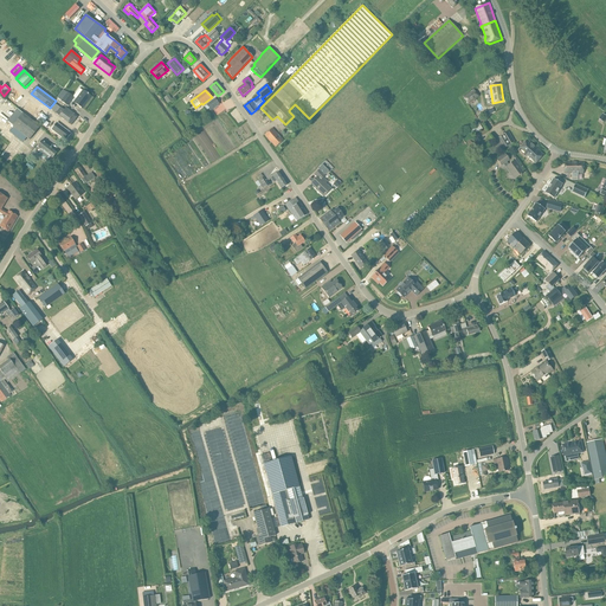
[(474,90),(463,97),(468,104),(478,97),(474,90)]
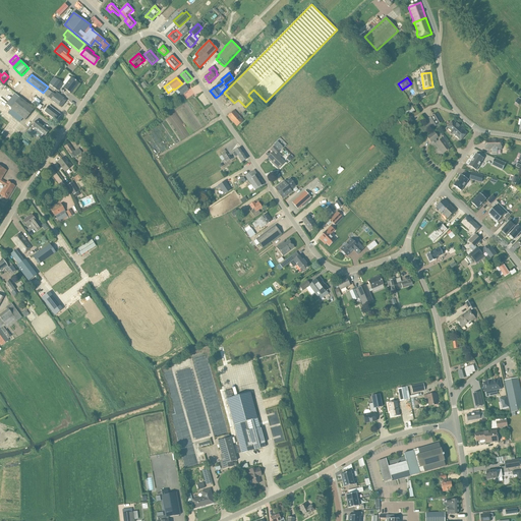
[(64,88),(67,91),(71,94),(78,83),(71,78),(64,88)]
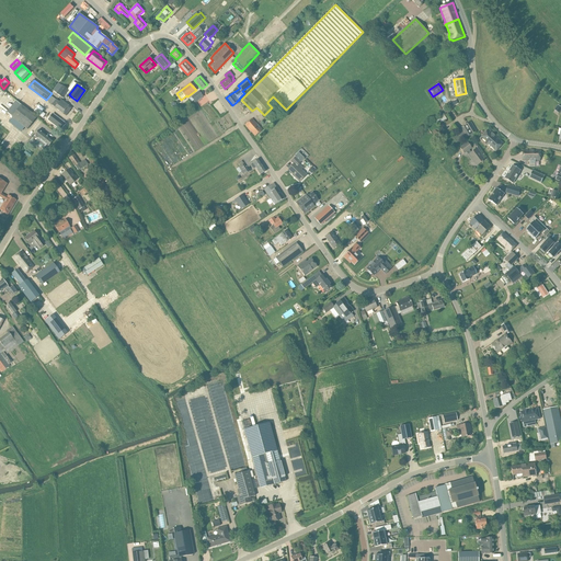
[(68,90),(63,86),(57,93),(63,98),(68,90)]
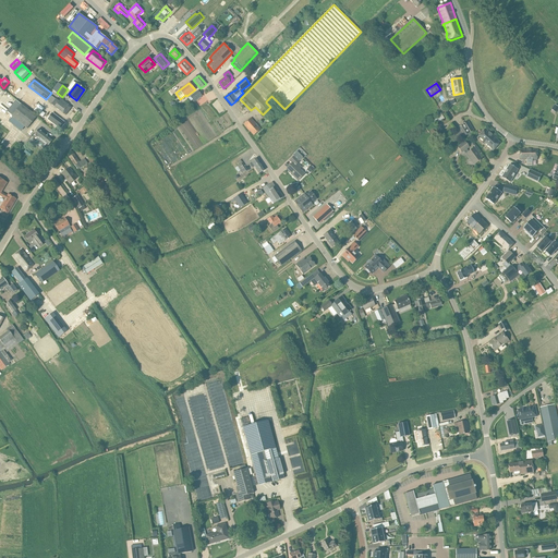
[(187,99),(190,102),(193,100),(194,101),(202,96),(197,92),(187,99)]
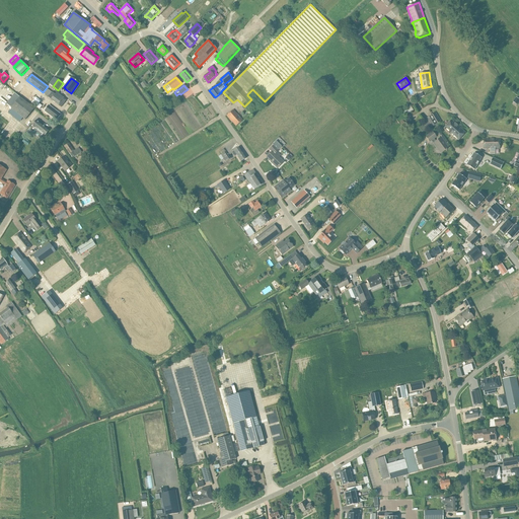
[(67,99),(57,92),(55,94),(52,91),(52,92),(47,88),(43,93),(48,97),(61,107),(67,99)]
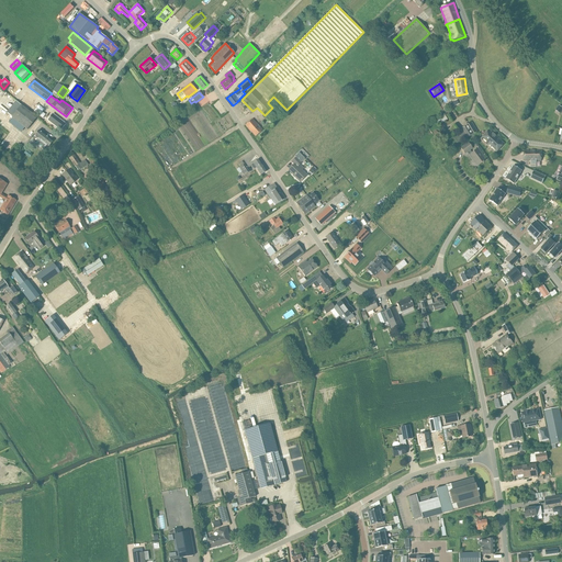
[(29,130),(37,117),(21,105),(12,116),(12,117),(29,130)]
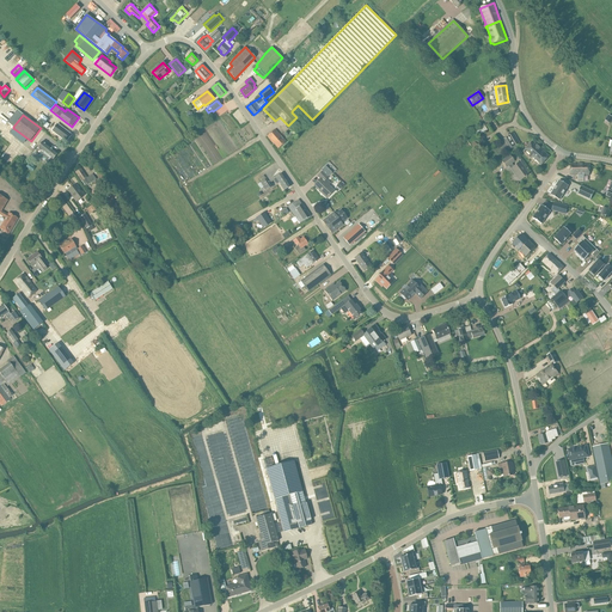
[(49,124),(40,117),(37,121),(47,128),(49,124)]
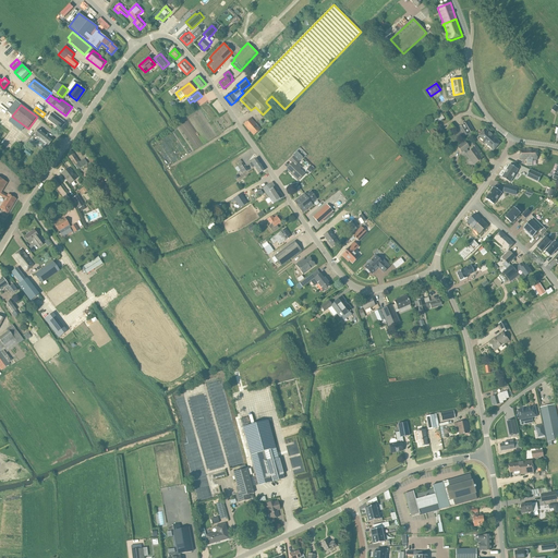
[(47,119),(61,130),(65,123),(52,113),(51,117),(49,116),(47,119)]
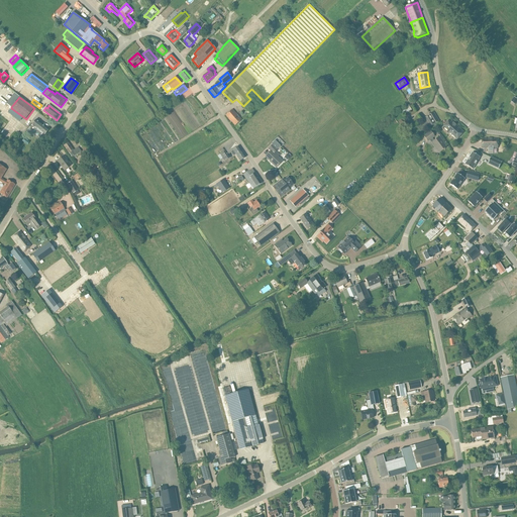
[(401,110),(404,115),(412,110),(409,105),(401,110)]
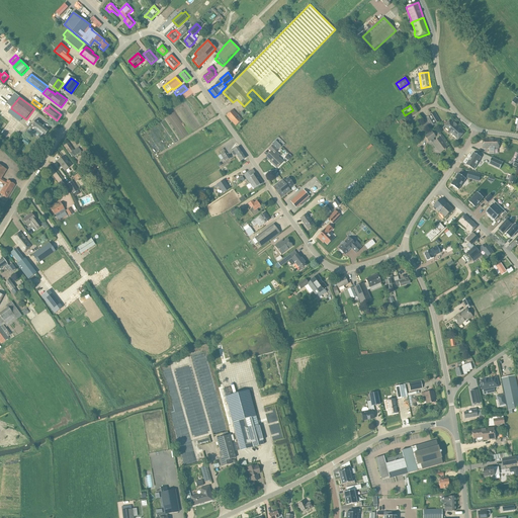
[(242,119),(233,109),(226,115),(232,121),(236,125),(242,119)]
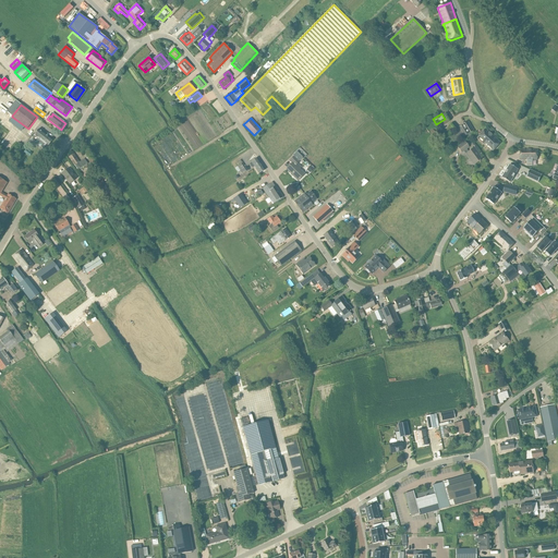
[(468,121),(459,128),(464,136),(466,135),(473,131),(468,121)]
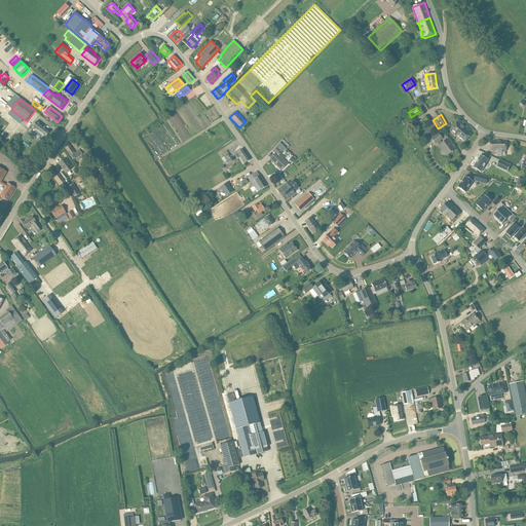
[(450,130),(456,137),(457,136),(464,143),(472,135),(457,121),(450,130)]
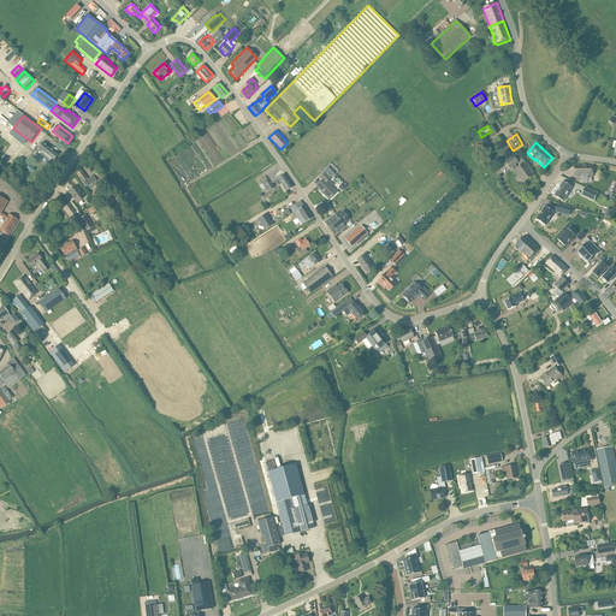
[(36,152),(47,160),(46,163),(49,165),(58,154),(43,143),(36,152)]
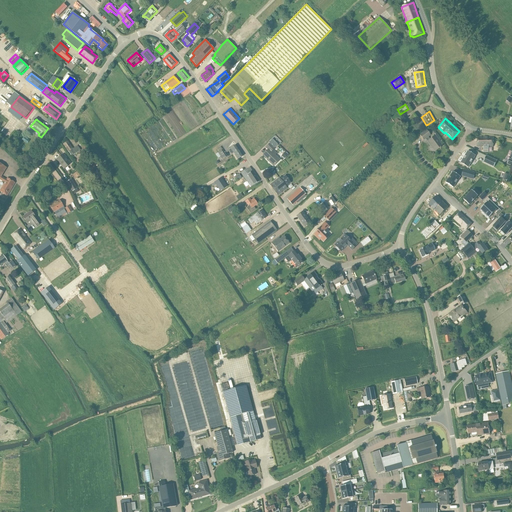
[(442,146),(437,140),(438,139),(435,136),(430,139),(428,137),(430,135),(426,130),(420,135),(424,140),(425,139),(427,141),(435,151),(440,148),(441,148),(440,147),(442,146)]
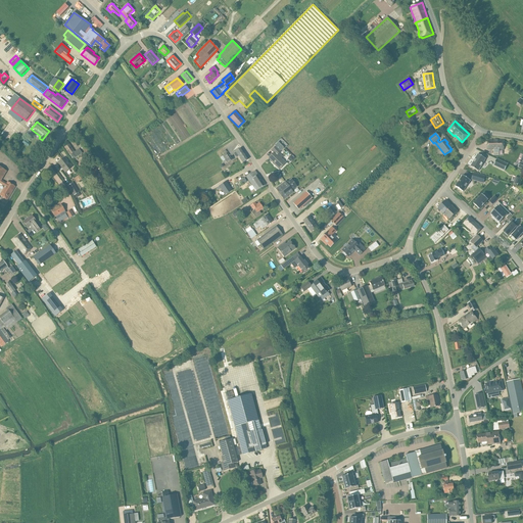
[(505,140),(498,140),(488,140),(487,149),(504,150),(505,140)]
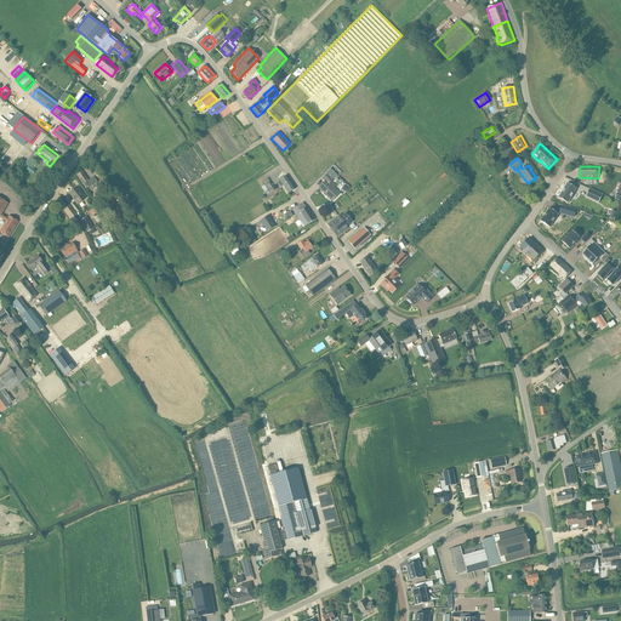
[(325,182),(319,188),(329,197),(328,198),(331,201),(336,197),(339,194),(334,188),(336,186),(331,182),(337,176),(330,169),(326,172),(328,174),(326,175),(323,178),(325,182)]
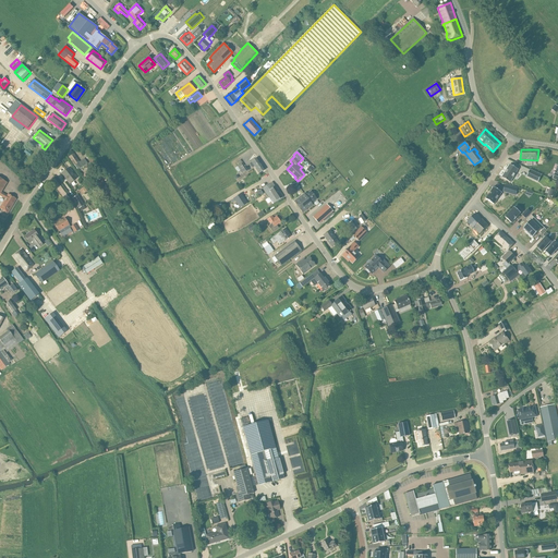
[(75,165),(79,169),(87,164),(84,159),(80,162),(74,154),(69,157),(74,165),(75,165)]
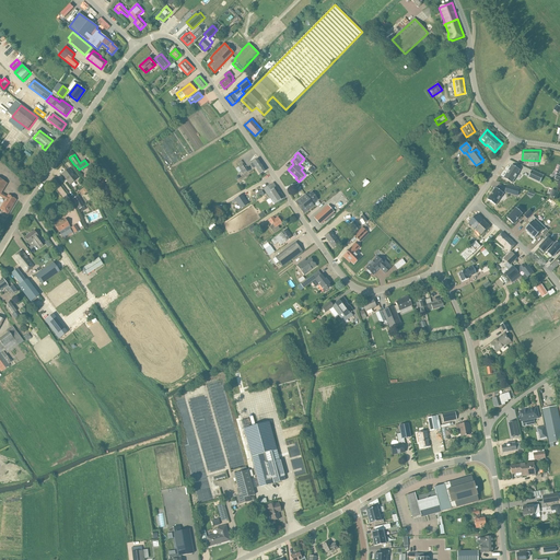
[(253,163),(251,165),(253,168),(256,167),(260,174),(266,171),(258,159),(253,162),(253,163)]
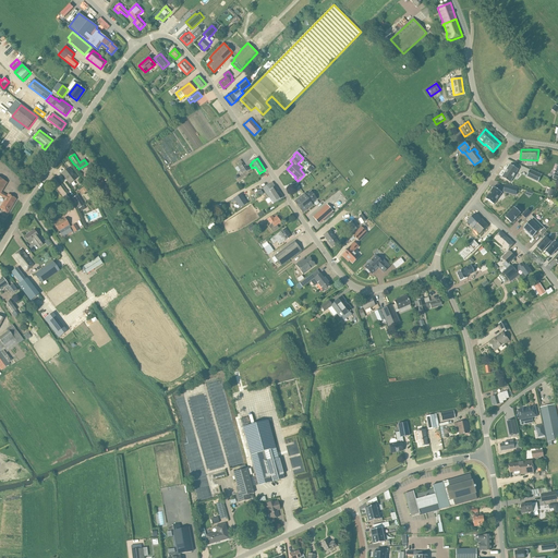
[(242,164),(235,168),(238,172),(240,171),(242,174),(247,171),(242,164)]
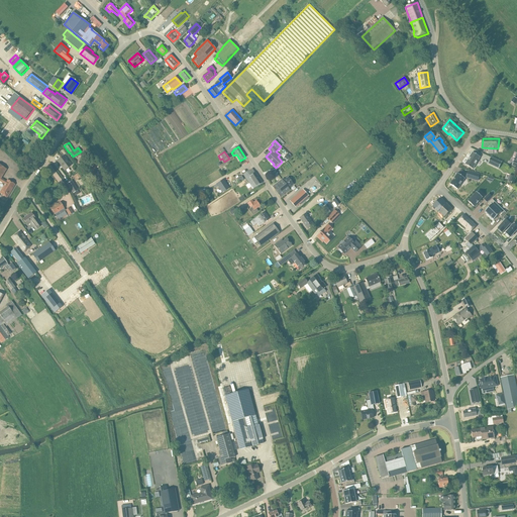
[(473,152),(464,165),(474,170),(481,158),(473,152)]
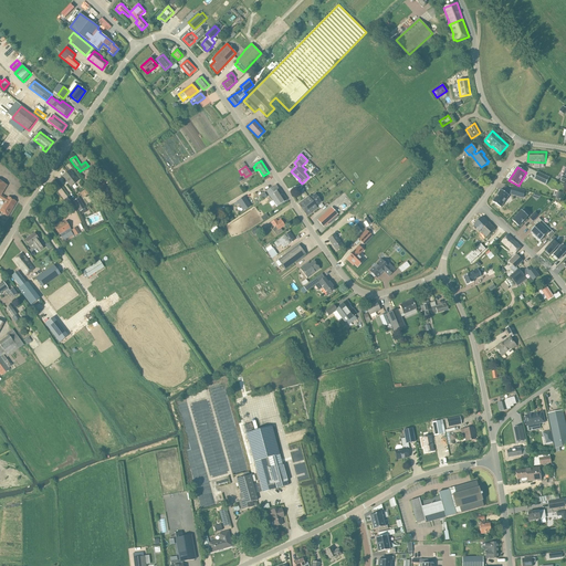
[(63,176),(71,187),(79,181),(71,170),(63,176)]
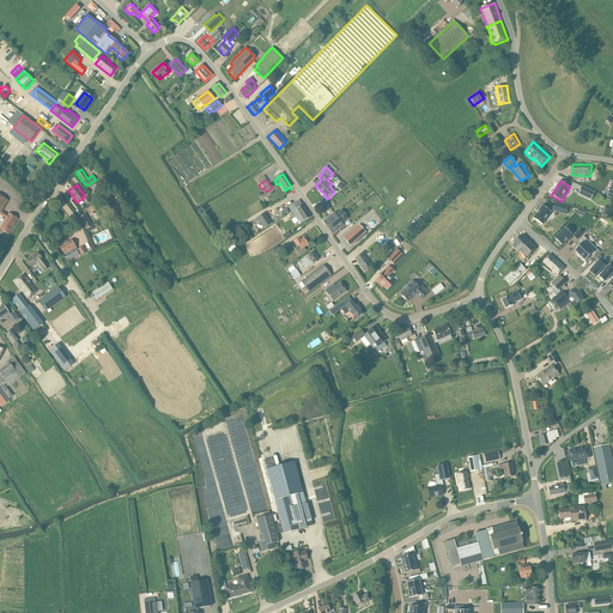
[(582,187),(578,194),(592,200),(595,193),(582,187)]
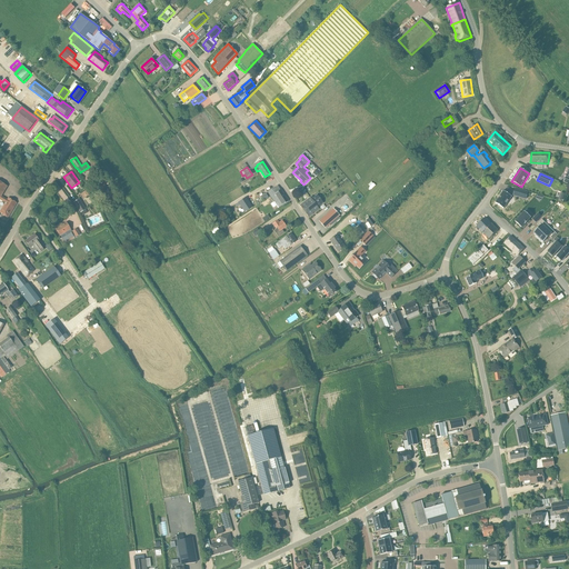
[(0,212),(8,218),(17,203),(9,198),(8,200),(1,196),(7,187),(0,181),(0,199),(6,203),(0,211),(0,212)]
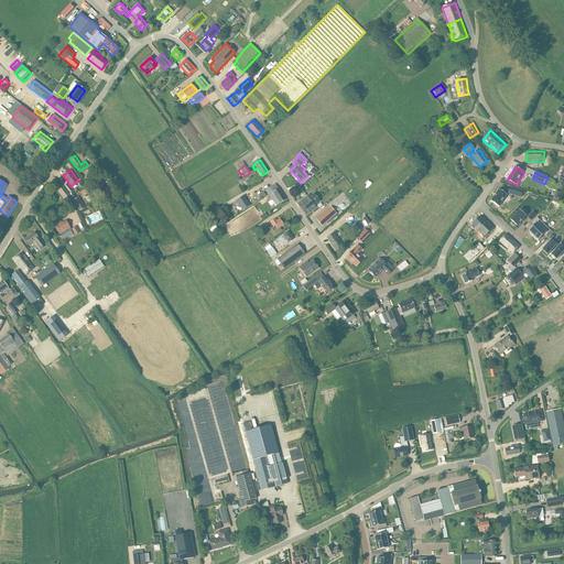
[(272,195),(273,194),(273,195),(274,194),(278,199),(277,199),(279,204),(285,199),(275,184),(270,187),(272,191),(270,192),(272,195)]
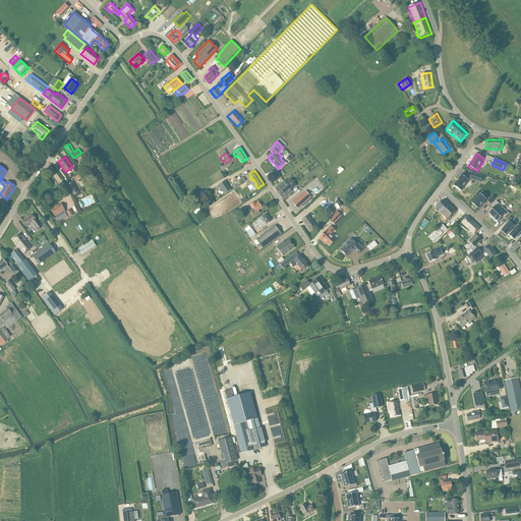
[(471,172),(469,179),(481,183),(483,176),(471,172)]
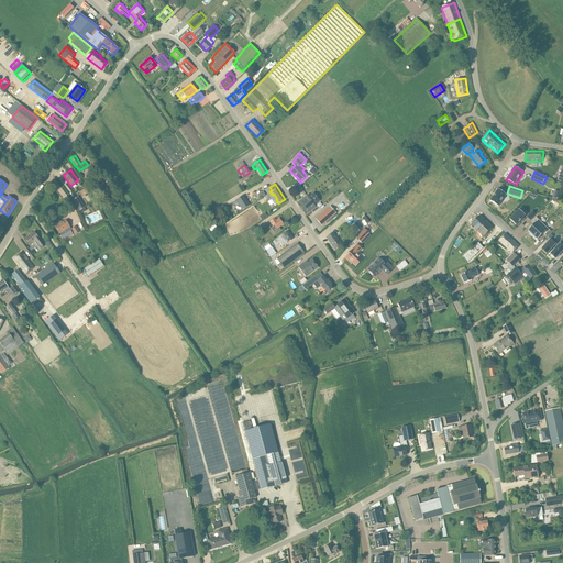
[(498,188),(490,200),(498,207),(507,195),(498,188)]
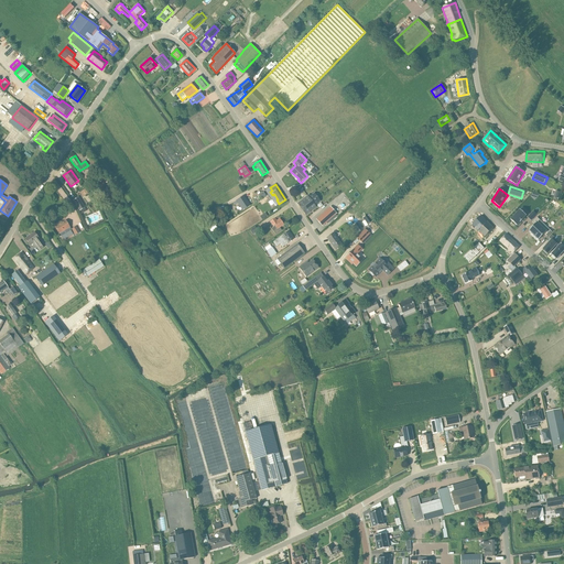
[(305,215),(310,212),(316,207),(314,205),(320,202),(314,194),(310,197),(308,196),(307,196),(297,204),(305,215)]
